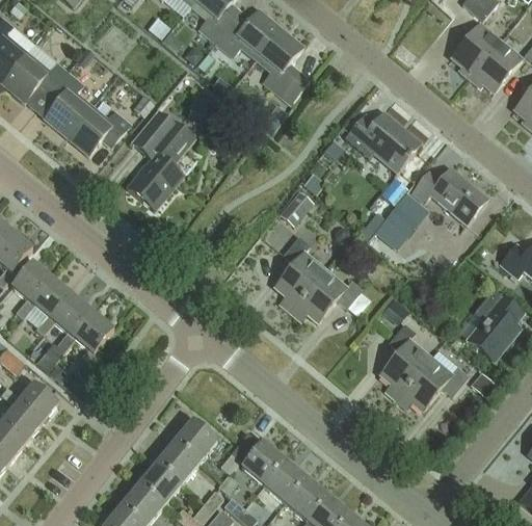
[(217,42),(242,10),(233,3),(235,0),(196,0),(192,5),(207,18),(198,27),(217,42)]
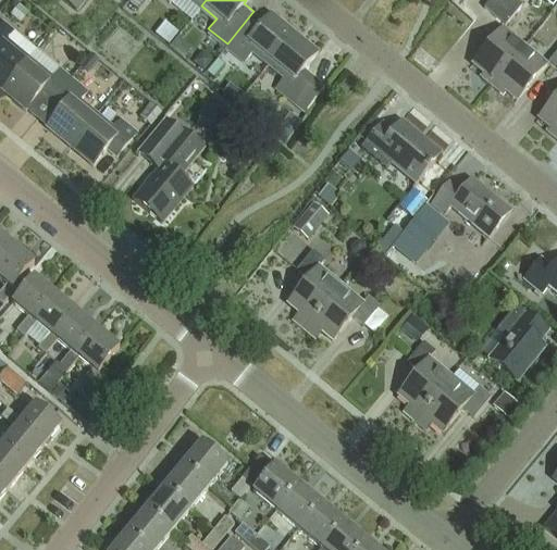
[(505,23),(521,3),(517,0),(487,0),(483,5),(505,23)]
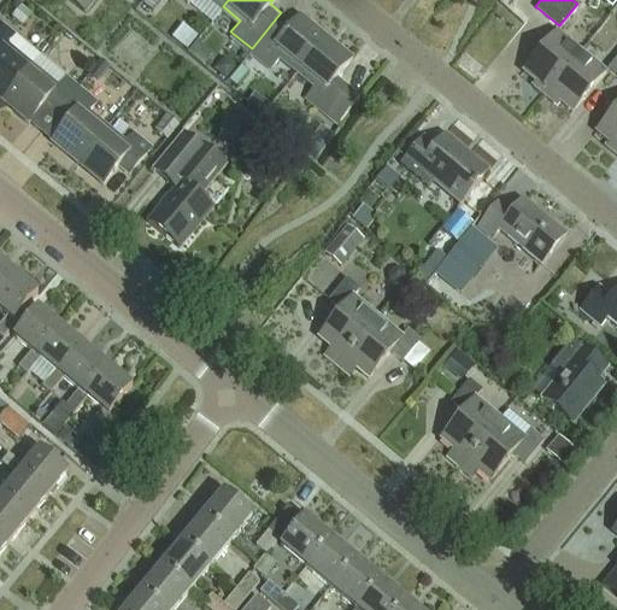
[(298,68),(327,31),(301,11),(293,22),(281,12),(252,48),(272,64),(280,53),(298,68)]
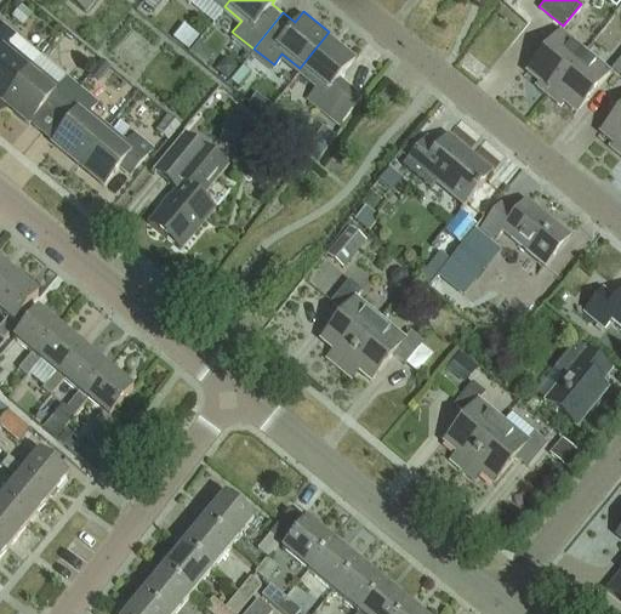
[(0,95),(4,98),(34,62),(33,61),(41,51),(4,21),(0,24),(0,95)]
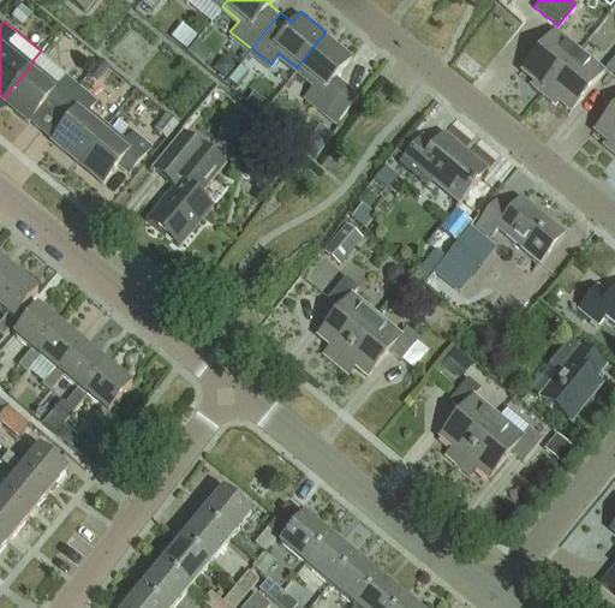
[(543,91),(579,48),(555,28),(519,72),(543,91)]
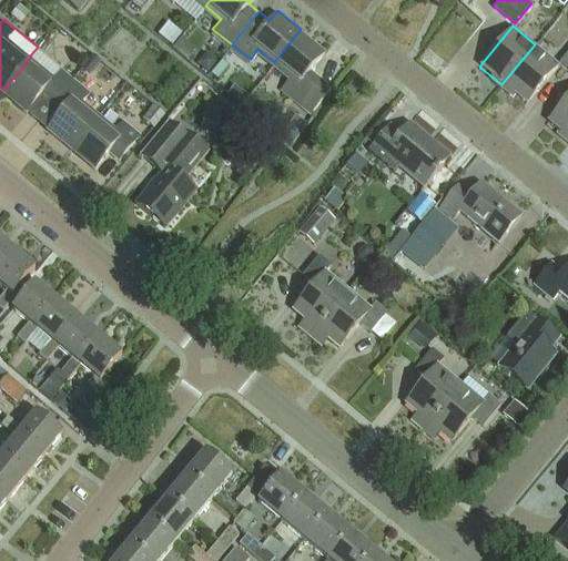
[(311,68),(325,49),(301,29),(274,62),(297,82),(290,92),(301,101),(311,110),(332,84),(311,68)]
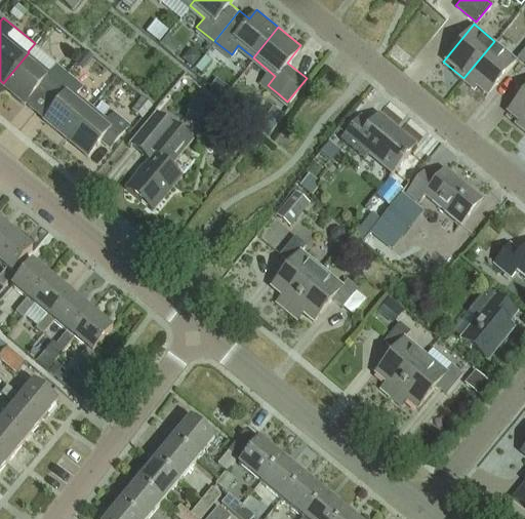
[(485,95),(516,58),(494,41),(463,78),(485,95)]
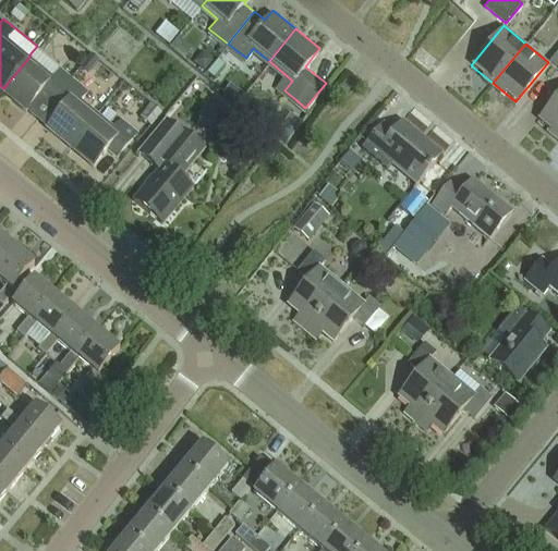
[(204,66),(213,58),(203,50),(195,59),(204,66)]
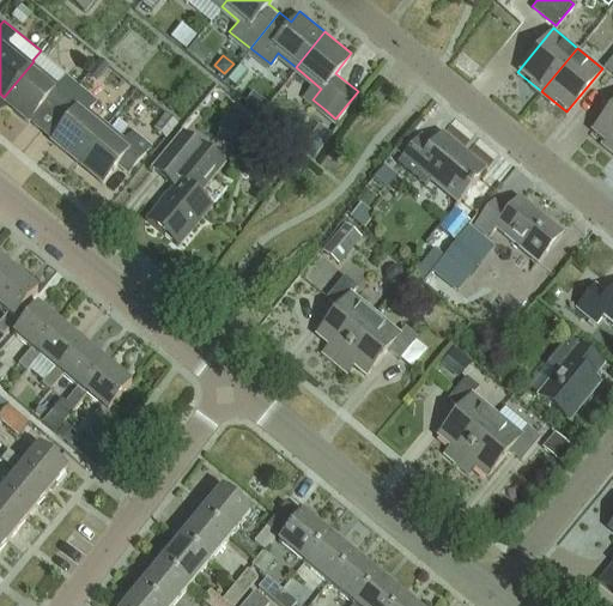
[(99,74),(109,64),(99,56),(91,67),(99,74)]
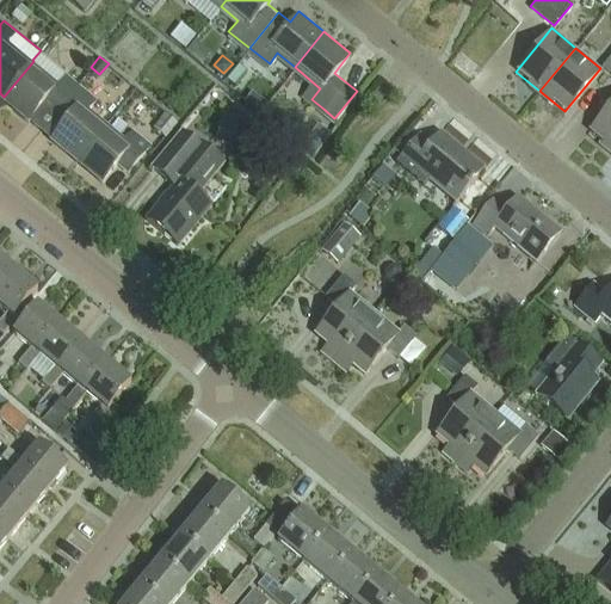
[(55,108),(78,81),(67,73),(59,82),(34,61),(4,97),(30,118),(44,99),(55,108)]
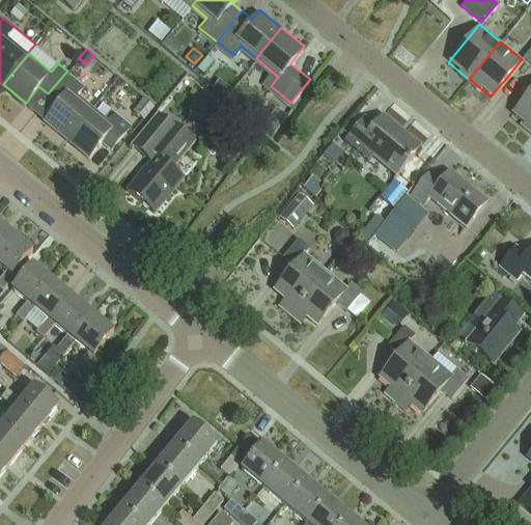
[(203,73),(214,59),(207,54),(197,67),(203,73)]
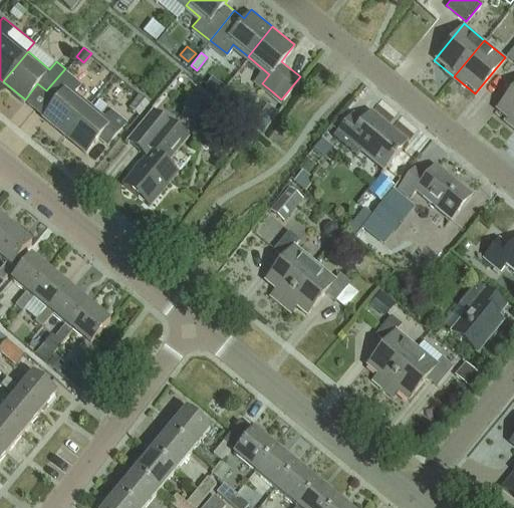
[(64,133),(88,102),(75,91),(82,83),(65,68),(46,90),(55,97),(42,113),(64,133)]
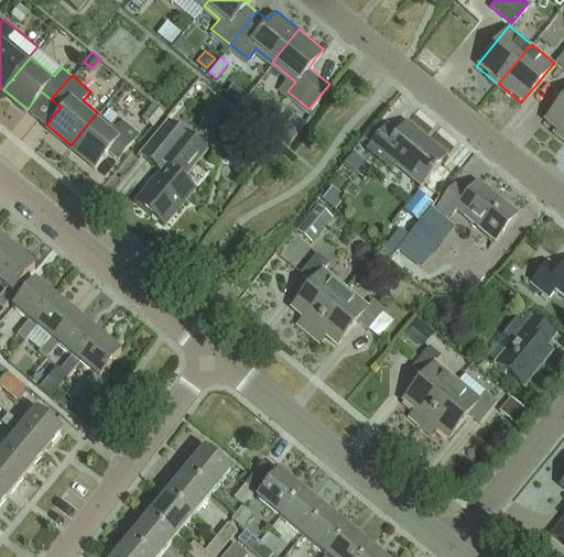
[(563,138),(563,95),(543,121),(563,138)]
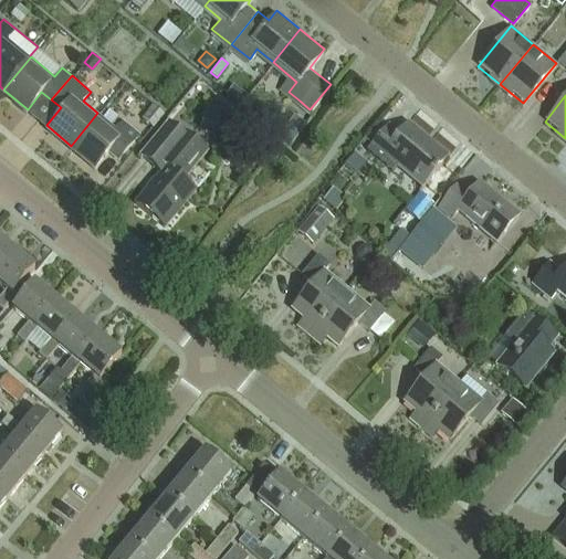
[(153,124),(164,112),(153,103),(143,116),(153,124)]
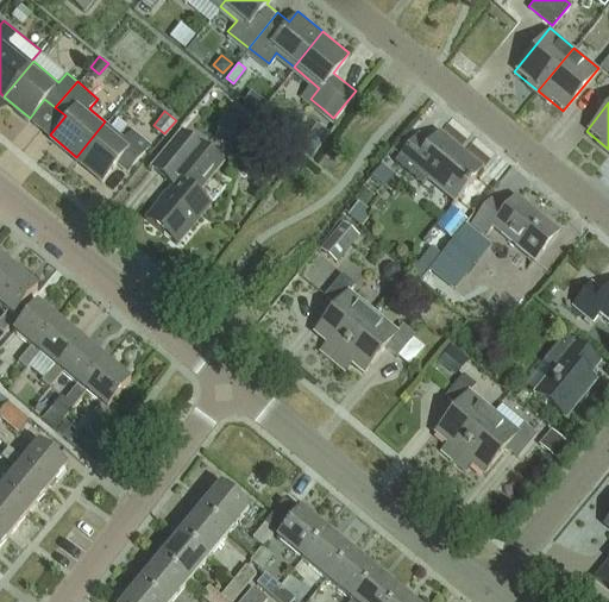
[(105,121),(76,157),(102,179),(118,160),(127,168),(150,142),(133,127),(125,138),(105,121)]
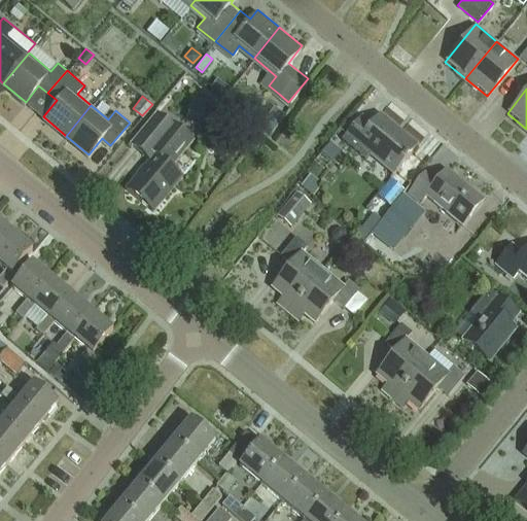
[(152,208),(181,173),(170,163),(190,138),(176,126),(157,110),(131,142),(148,158),(126,185),(152,208)]
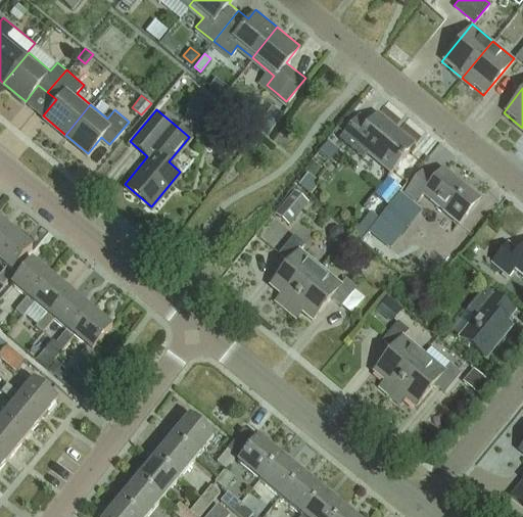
[(391,171),(415,142),(378,111),(370,122),(359,112),(339,136),(364,156),(368,151),(391,171)]
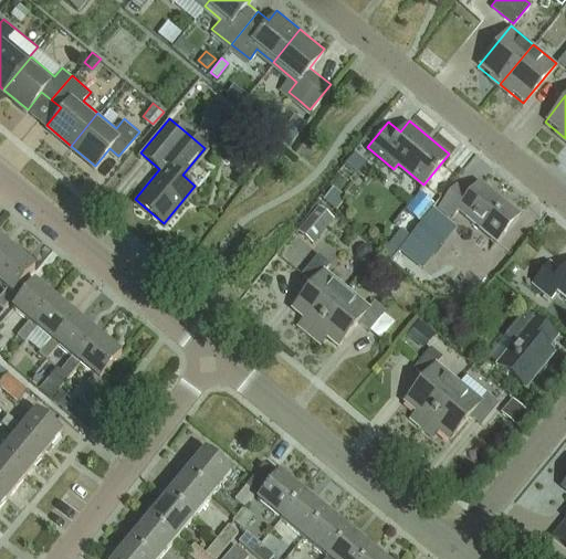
[(496,240),(520,212),(481,180),(470,193),(457,182),(438,204),(451,215),(458,208),(496,240)]
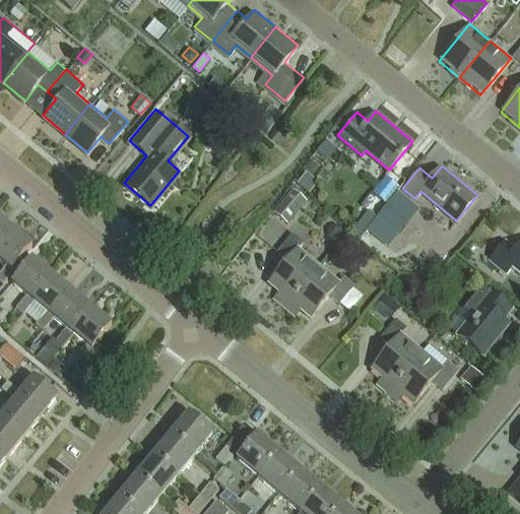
[(398,184),(386,175),(373,190),(386,200),(398,184)]
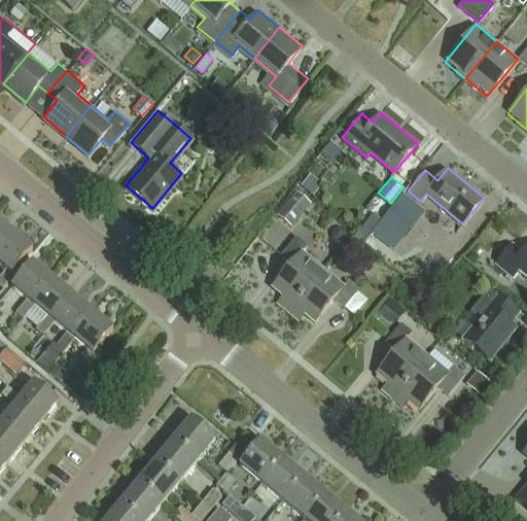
[(291,224),(311,201),(296,189),(277,213),(291,224)]
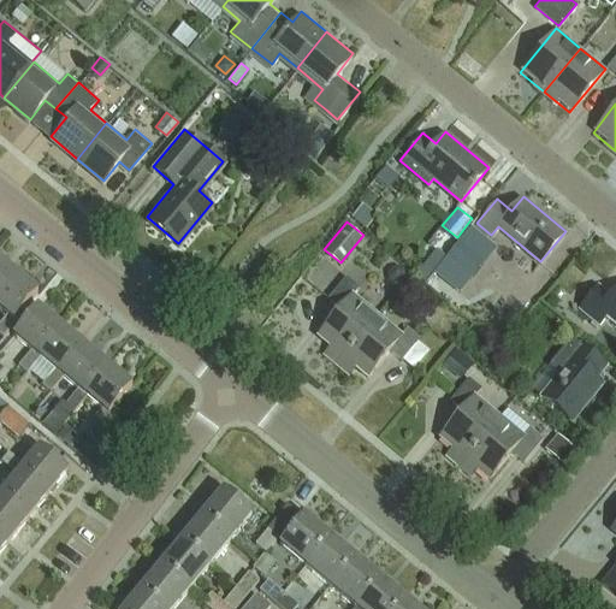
[(462,287),(492,250),(468,230),(458,241),(460,242),(452,250),(448,255),(446,254),(437,265),(462,287)]
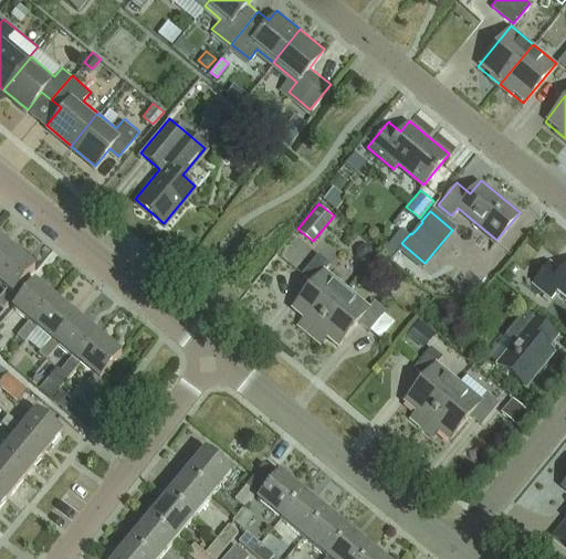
[(0,264),(14,249),(0,236),(0,264)]
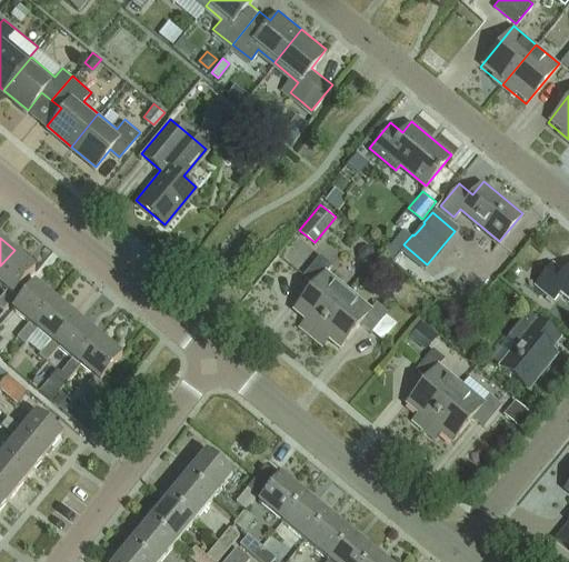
[(368,244),(362,244),(359,249),(360,254),(365,258),(369,257),(372,253),(372,248),(368,244)]
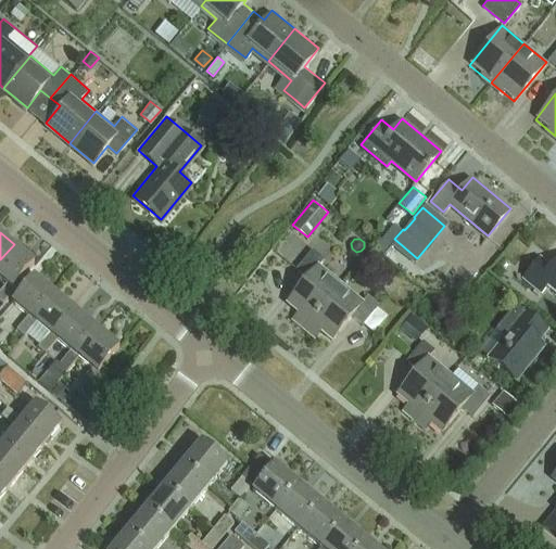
[(0,259),(0,276),(7,281),(0,288),(0,298),(2,302),(15,286),(14,286),(35,262),(14,244),(0,259)]
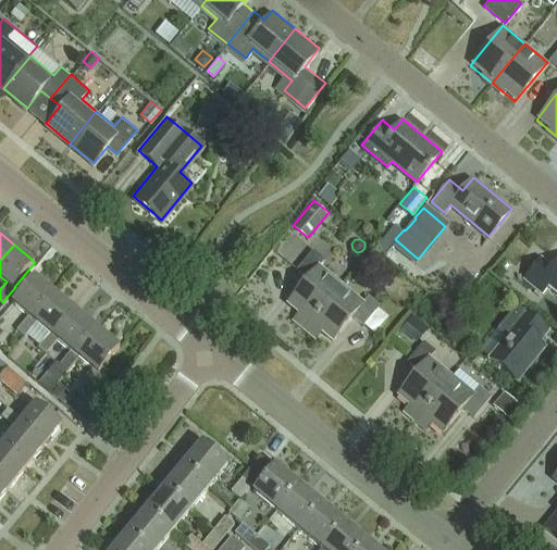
[(305,326),(342,282),(319,263),(325,255),(313,246),(297,266),(309,276),(288,300),(299,309),(293,316),(305,326)]
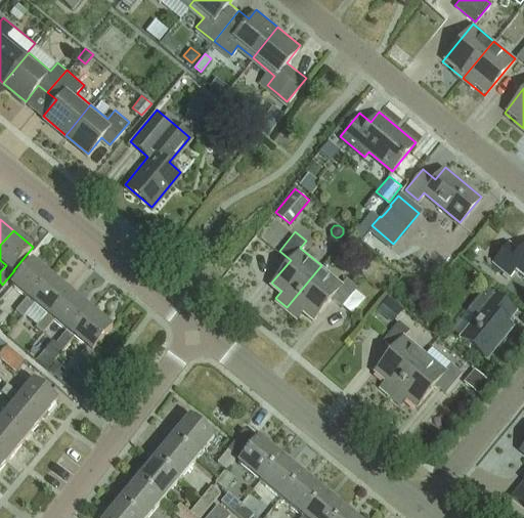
[(523,275),(523,243),(519,249),(510,241),(493,259),(511,273),(515,268),(523,275)]
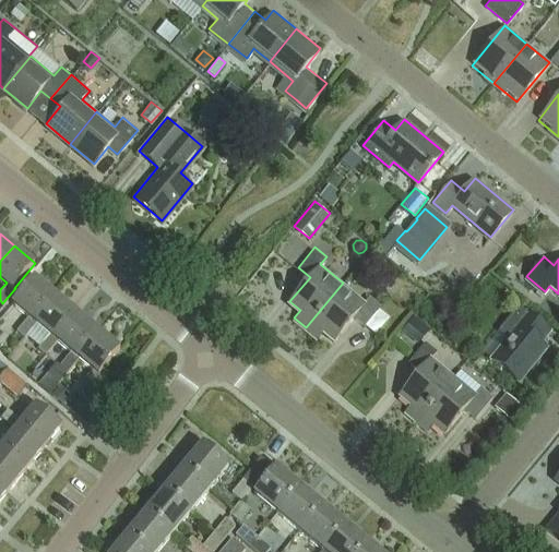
[(34,276),(12,302),(28,315),(16,328),(24,335),(36,321),(34,320),(56,295),(34,276)]
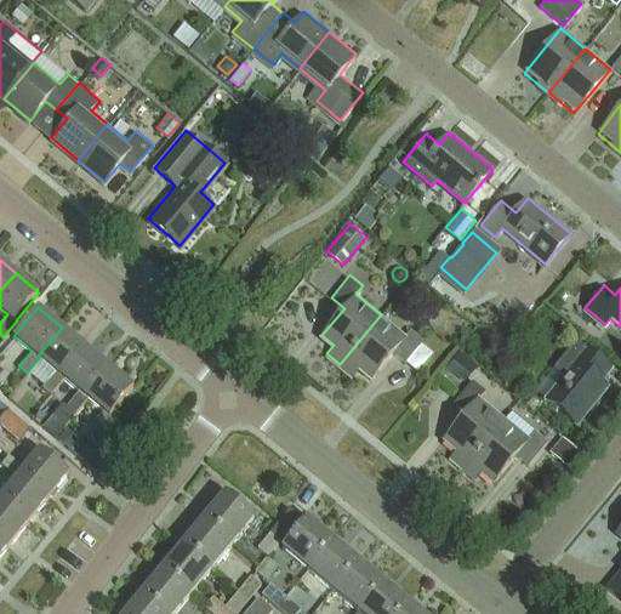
[(405,359),(423,336),(410,325),(404,334),(381,314),(340,364),(352,374),(359,365),(371,376),(394,350),(405,359)]
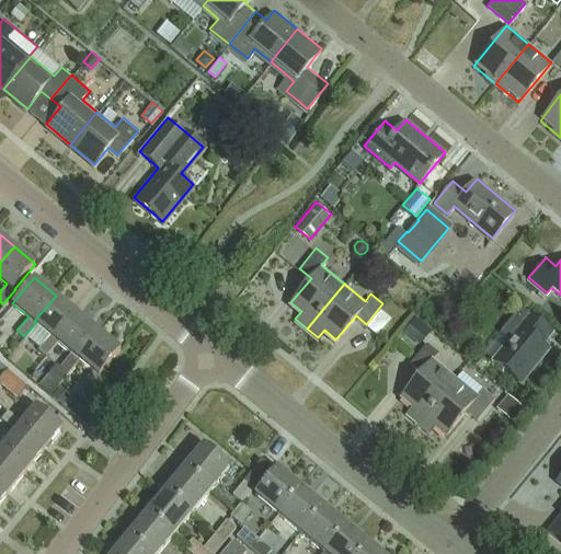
[(55,338),(77,313),(56,296),(34,321),(36,322),(49,334),(37,347),(45,354),(57,339),(55,338)]
